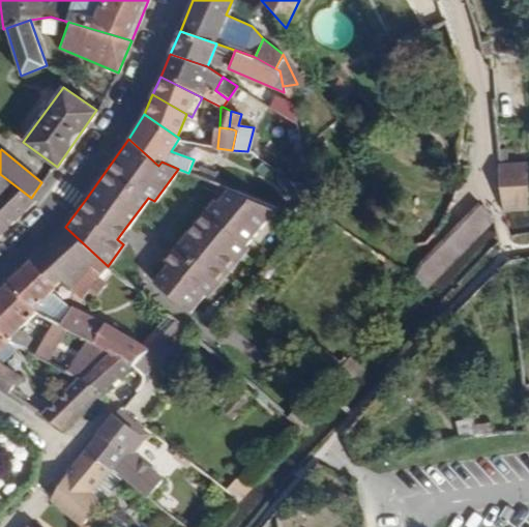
[(528,192),(527,163),(497,165),(500,211),(528,208),(528,192)]
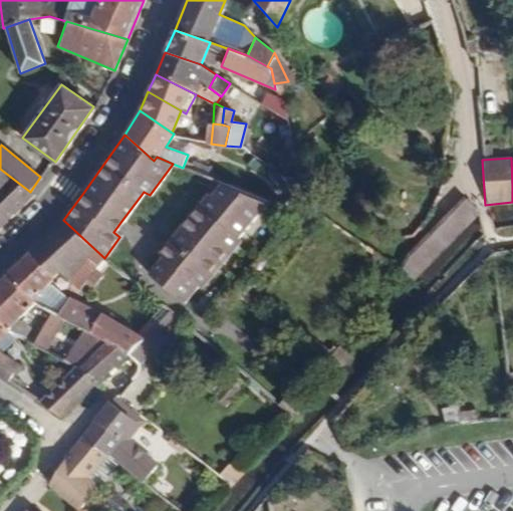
[(30,192),(0,169),(0,227),(33,194),(30,192)]
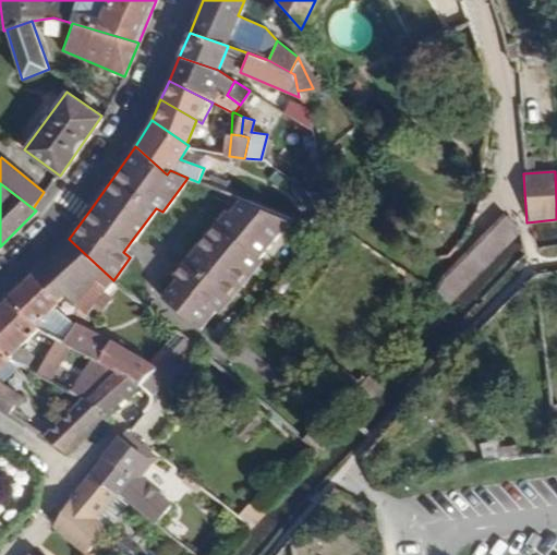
[(257,257),(289,219),(240,198),(230,212),(219,226),(215,221),(180,264),(185,268),(177,279),(160,296),(200,328),(214,311),(219,314),(262,261),(257,257)]
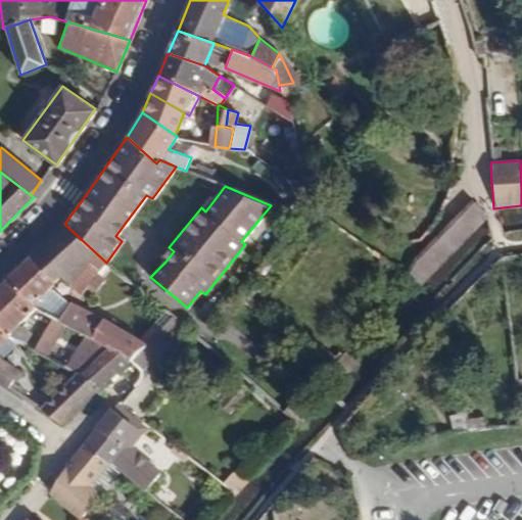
[(205,211),(216,198),(212,196),(201,207),(205,211)]
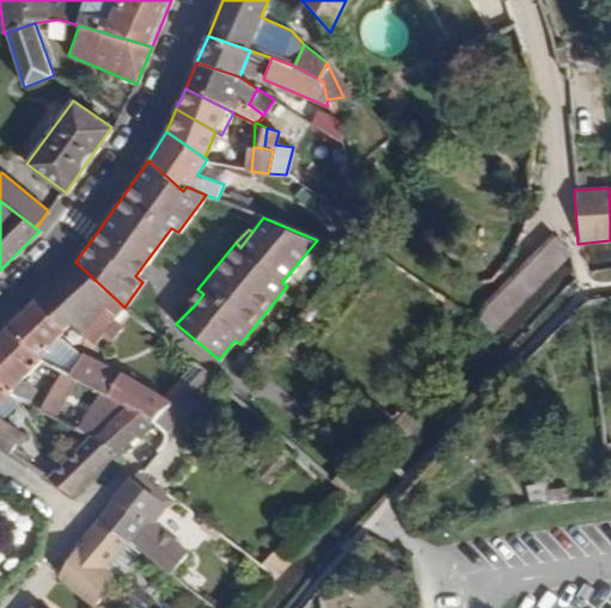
[(487,331),(569,249),(551,232),(486,300),(472,323),(487,331)]
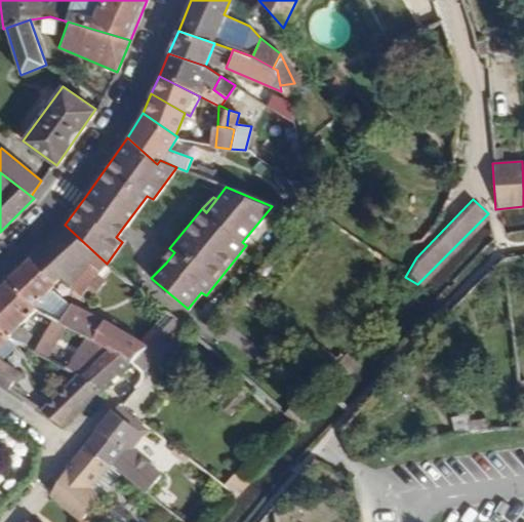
[(107,264),(65,225),(32,256),(56,282),(62,277),(79,295),(107,264)]
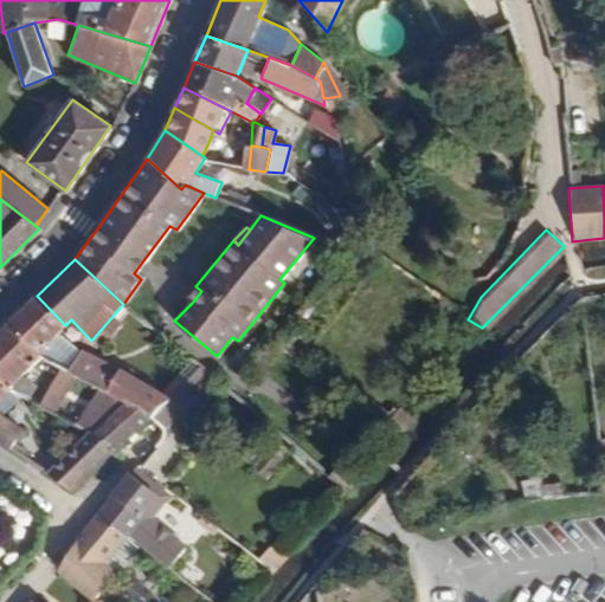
[(192,303),(201,291),(195,286),(186,297),(192,303)]
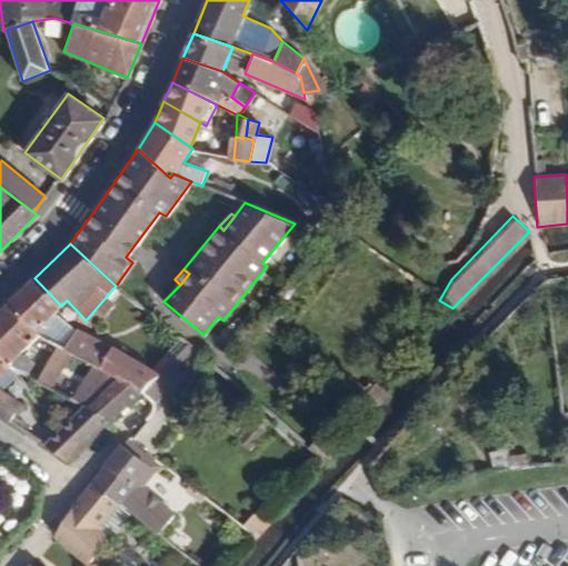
[(81,331),(56,311),(61,306),(35,278),(7,305),(38,334),(59,346),(73,354),(92,366),(101,370),(140,393),(158,374),(81,331)]
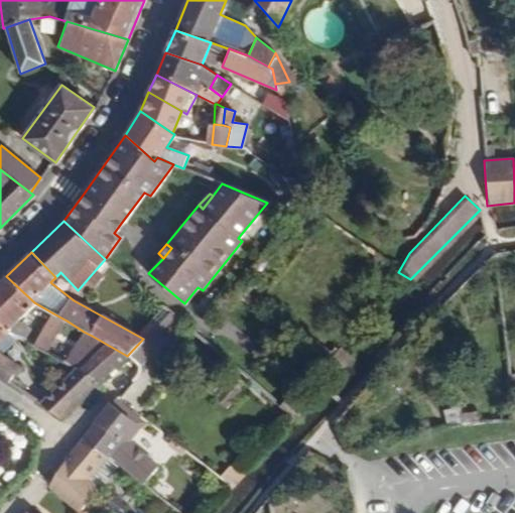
[(34,302),(6,276),(0,281),(0,321),(9,331),(24,339),(31,328),(15,321),(34,302)]
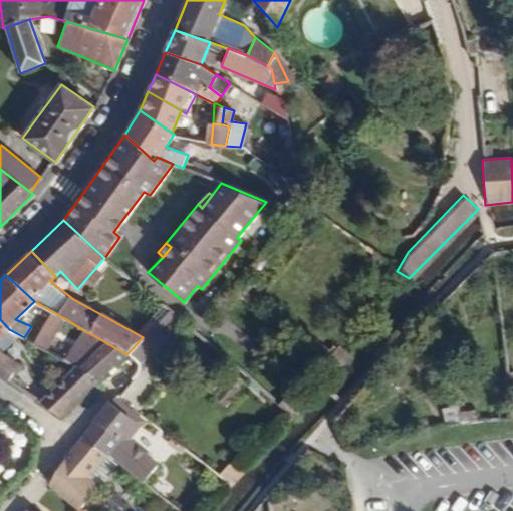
[(138,365),(182,321),(168,309),(143,337),(126,354),(135,360),(138,365)]
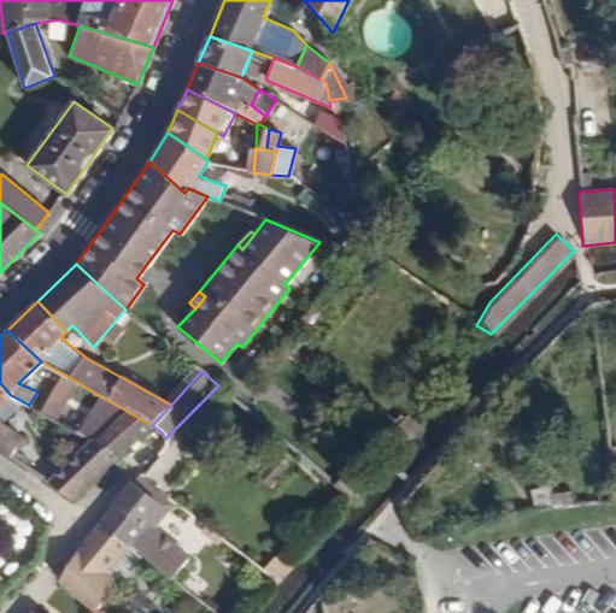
[(80,383),(64,375),(42,411),(58,420),(80,383)]
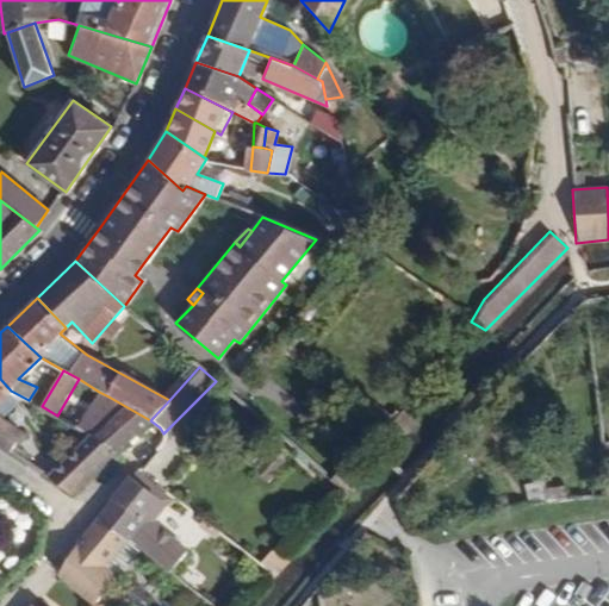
[(0,400),(11,391),(0,379),(0,444),(10,451),(23,431),(0,417),(0,400)]
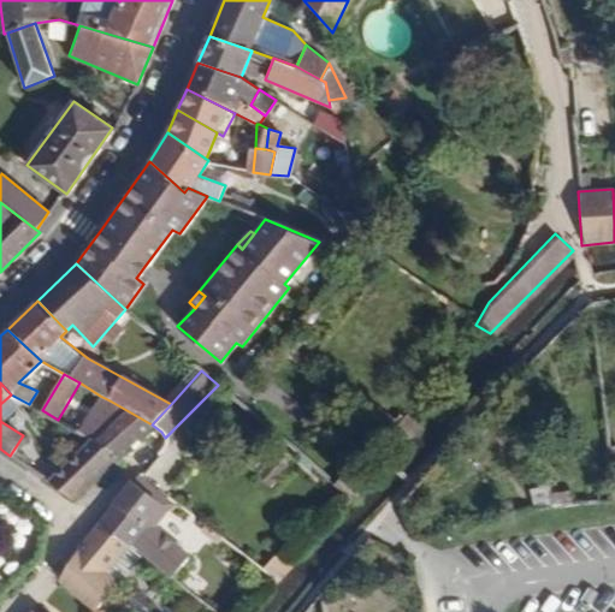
[(117,453),(152,425),(110,400),(100,396),(80,433),(92,439),(117,453)]
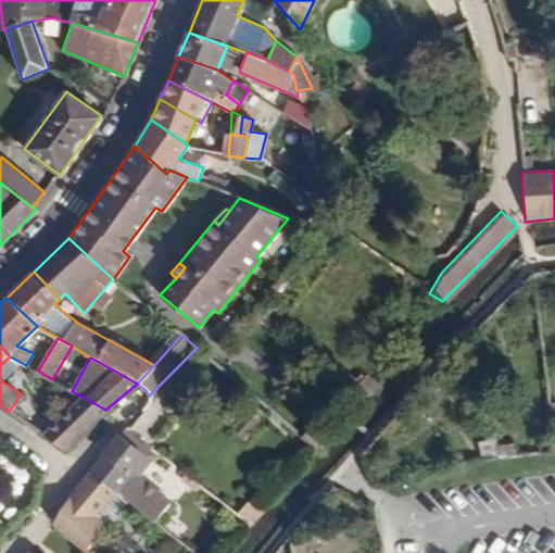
[(64,450),(105,410),(83,397),(43,435),(64,450)]
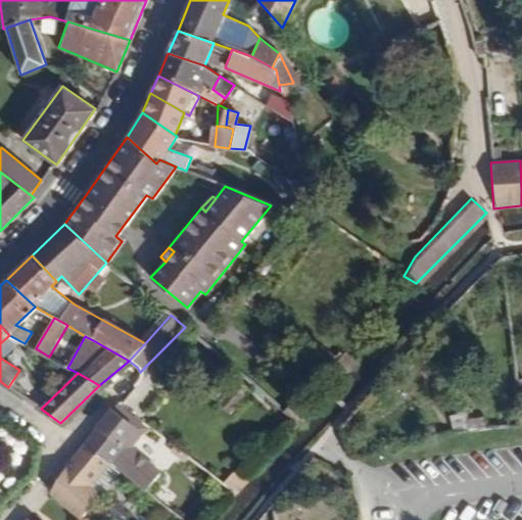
[(132,447),(150,427),(116,402),(111,409),(138,428),(126,441),(132,447)]
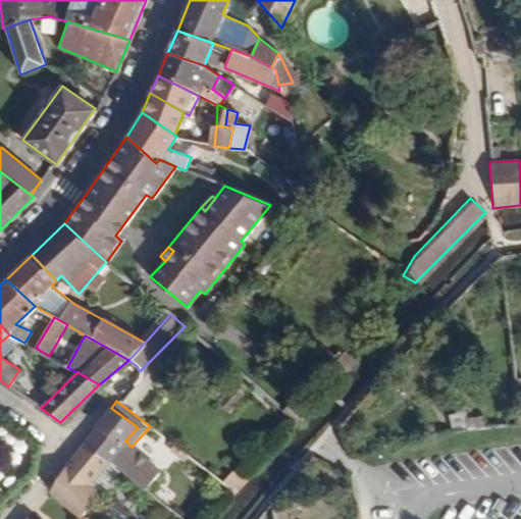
[(132,447),(125,440),(138,427),(111,408),(85,439),(111,461),(145,488),(161,470),(132,447)]
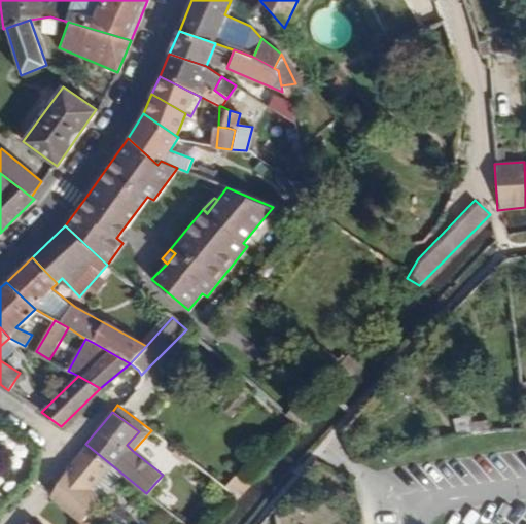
[(489,430),(488,417),(468,420),(471,432),(489,430)]
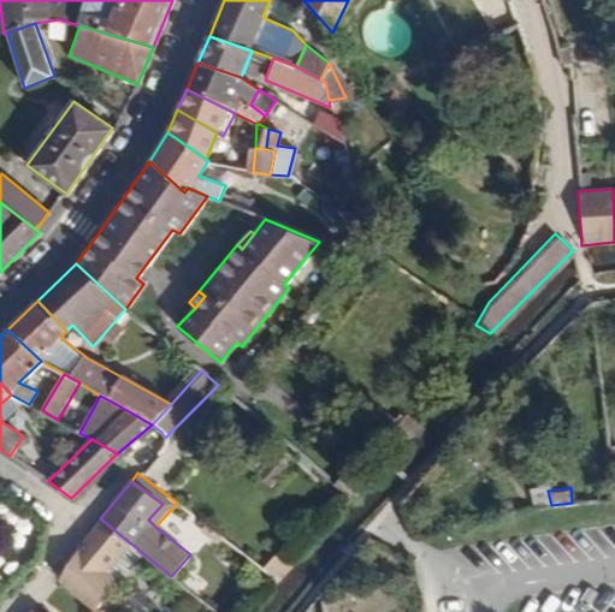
[(86,596),(131,544),(100,518),(57,571),(86,596)]
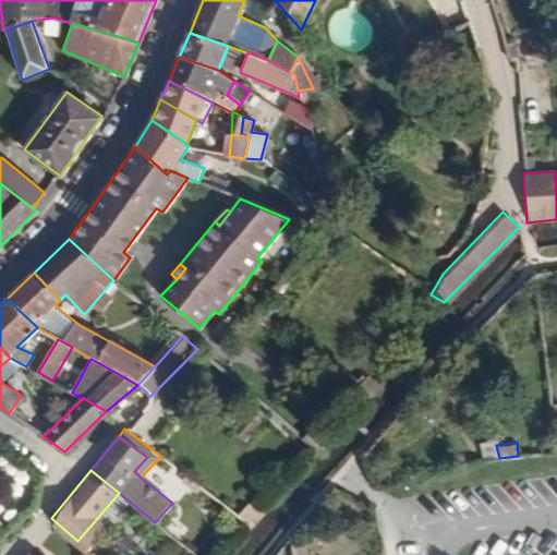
[(264,518),(253,506),(241,518),(255,528),(264,518)]
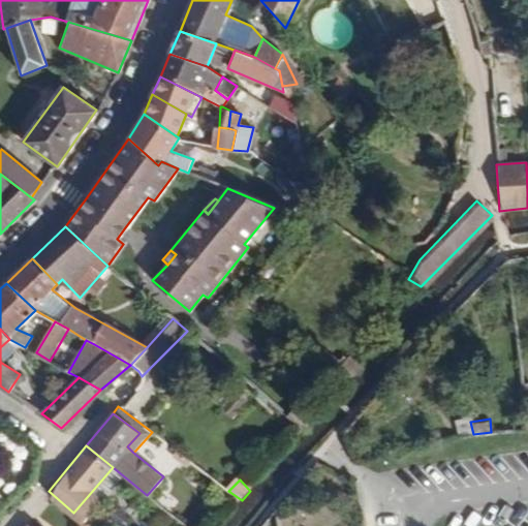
[(151,525),(171,525),(173,524),(158,513),(149,524),(151,525)]
